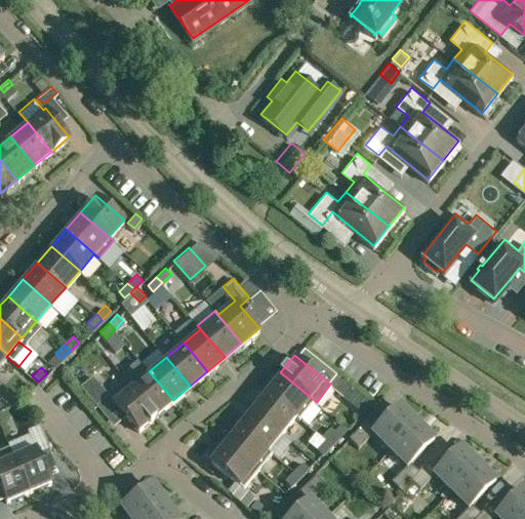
[(130,381),(129,382),(156,413),(173,400),(149,371),(133,385),(130,381)]
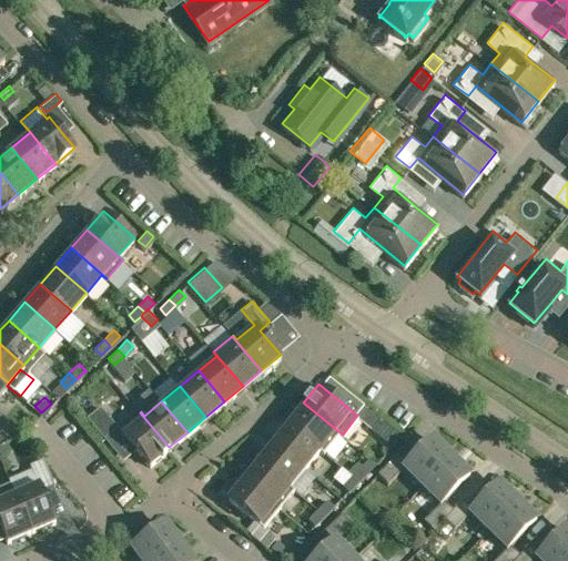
[(363,401),(354,412),(357,415),(372,427),(381,416),(363,401)]
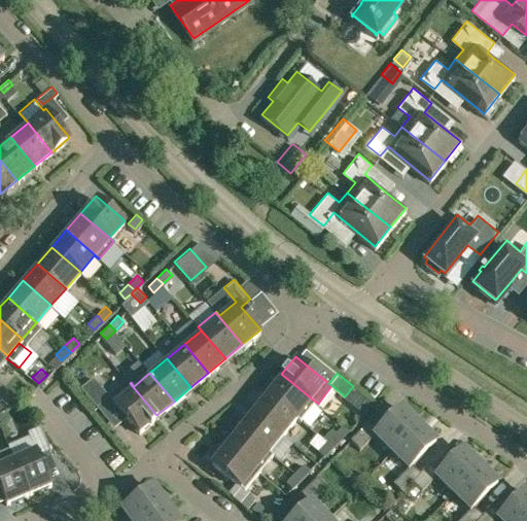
[(268,391),(301,418),(314,401),(281,374),(268,391)]
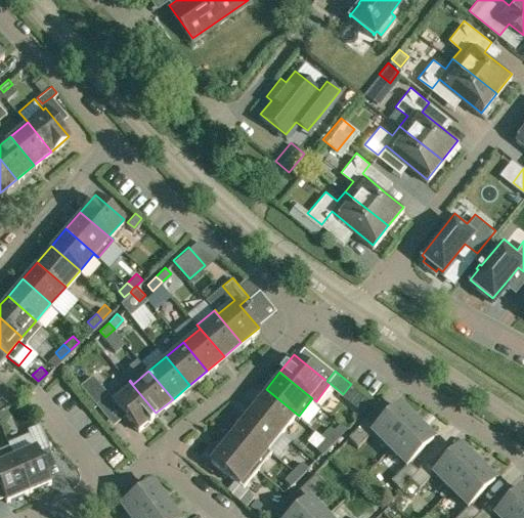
[(95,402),(107,391),(92,373),(80,383),(95,402)]
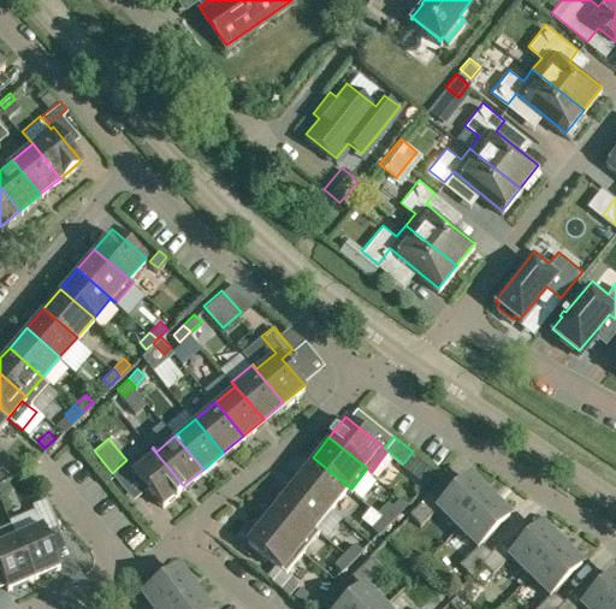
[(163,503),(183,485),(152,448),(131,465),(163,503)]
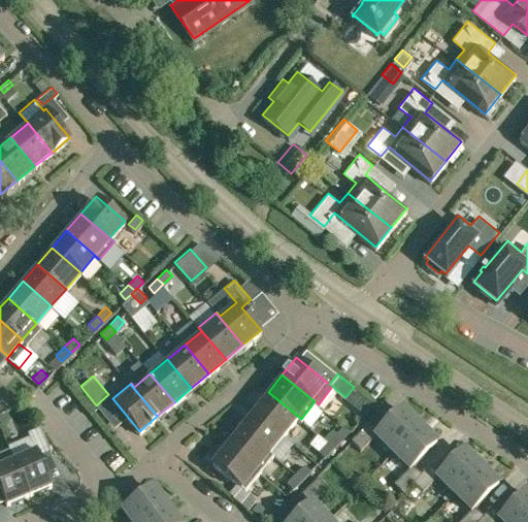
[(254,410),(283,433),(297,417),(300,420),(301,419),(268,392),(254,410)]
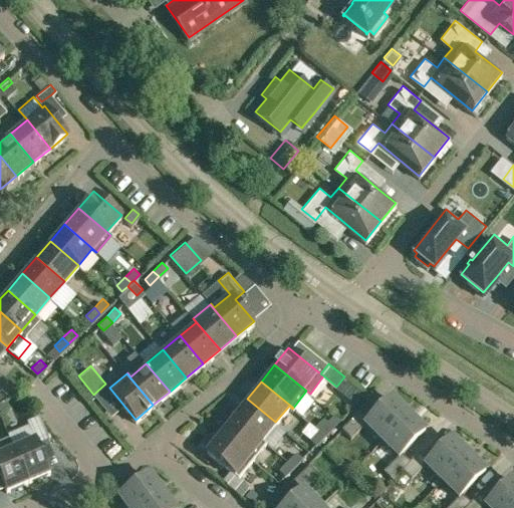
[(0,400),(10,395),(1,387),(1,388),(0,388),(0,400)]
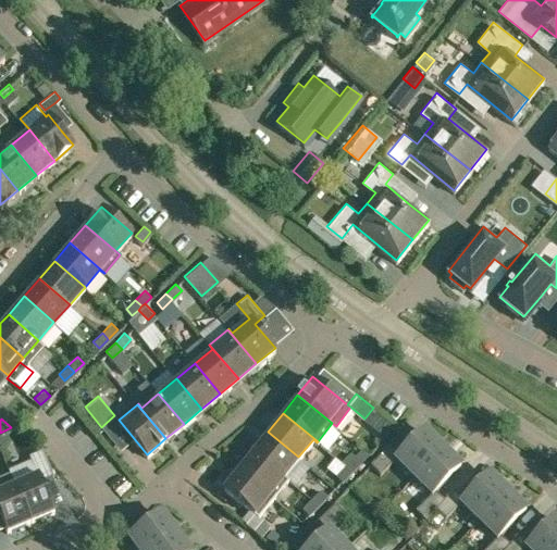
[(396,455),(413,473),(442,445),(423,427),(398,452),(390,442),(370,462),(380,472),(396,455)]
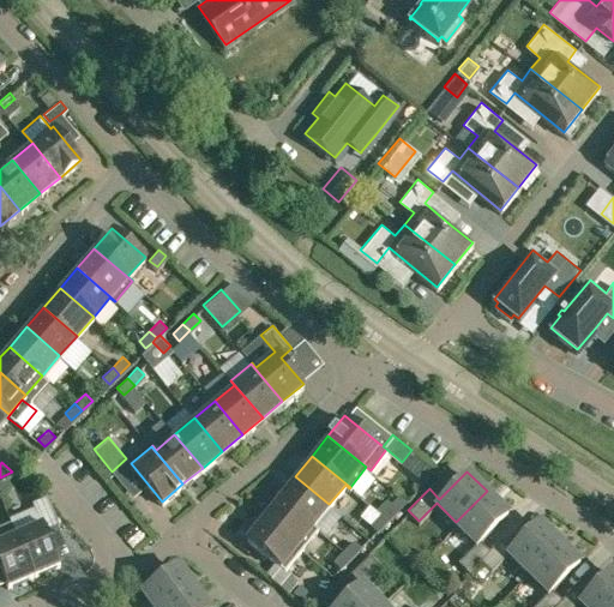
[(8,475),(0,479),(0,492),(8,490),(11,484),(8,475)]
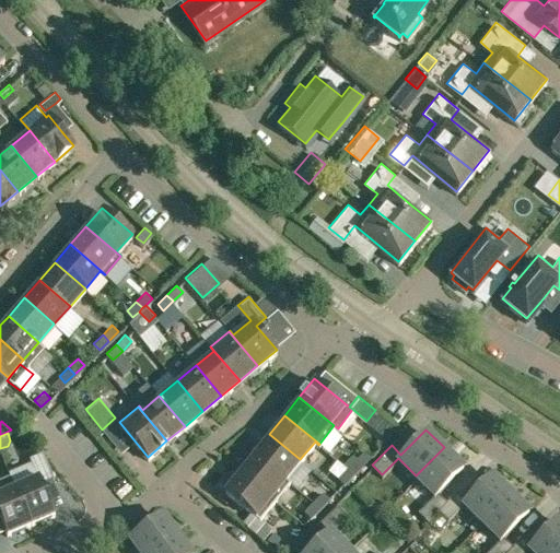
[(269,434),(255,453),(290,481),(290,480),(286,477),(300,459),(269,434)]
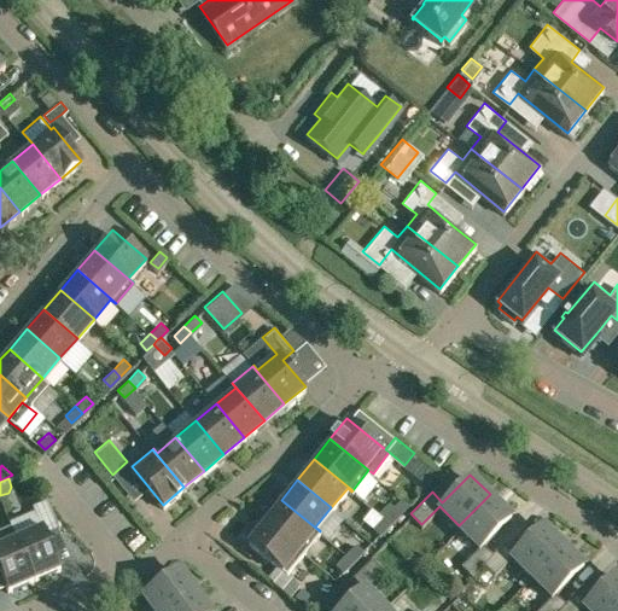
[(511,515),(490,494),(459,525),(479,546),(461,563),(472,574),(483,562),(493,553),(493,552),(483,542),(511,515)]
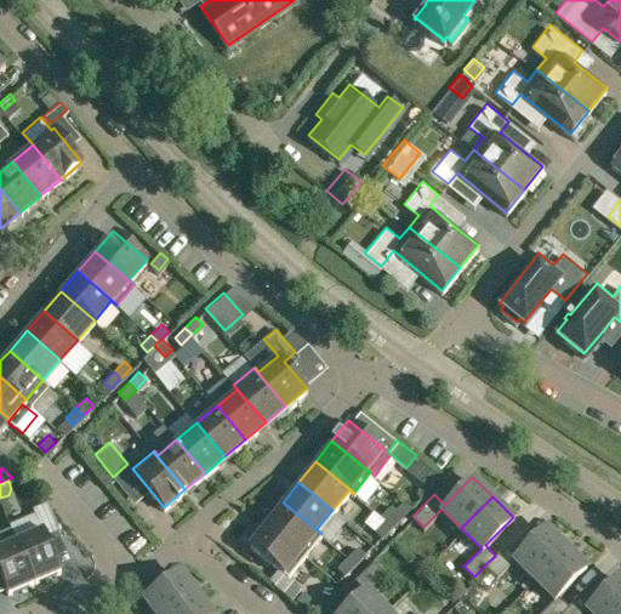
[(9,521),(17,539),(34,579),(61,568),(45,533),(60,527),(47,499),(33,505),(34,510),(9,521)]
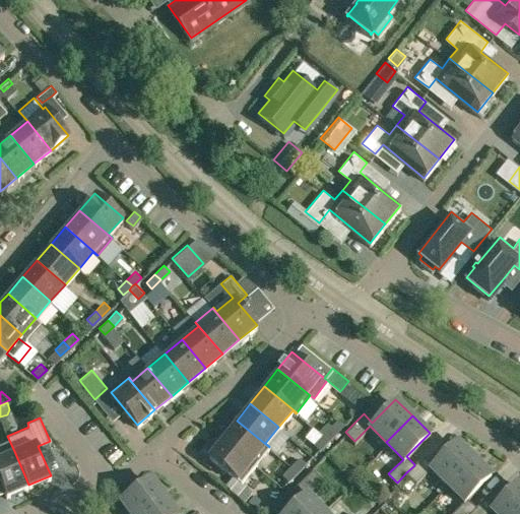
[(237,421),(222,438),(255,464),(269,447),(237,421)]
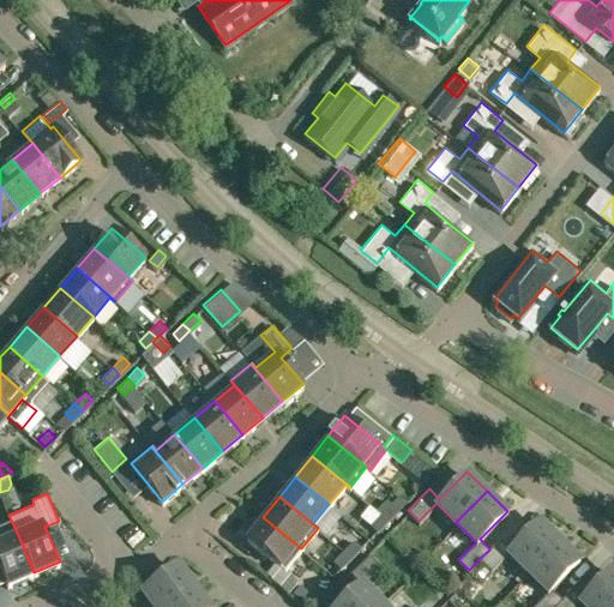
[(380,512),(387,518),(397,509),(391,502),(380,512)]
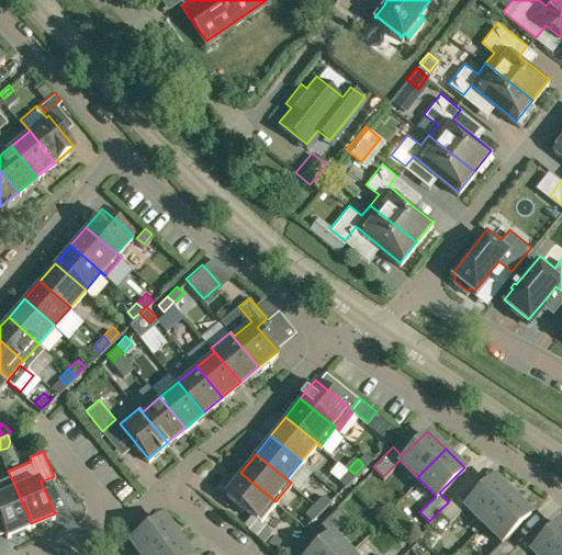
[(355,474),(348,468),(338,477),(345,484),(355,474)]
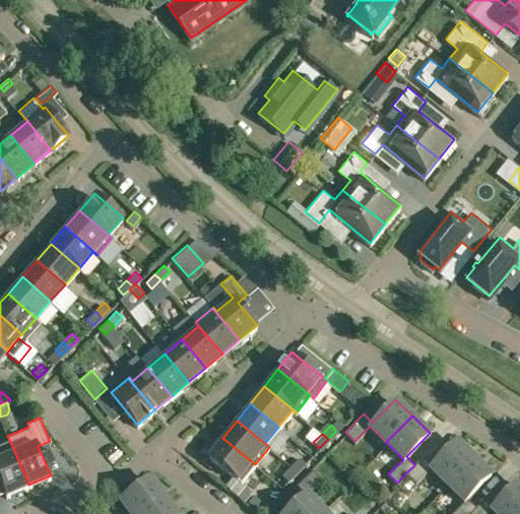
[(244,499),(251,490),(245,485),(241,482),(255,464),(222,438),(208,455),(237,478),(230,488),(244,499)]
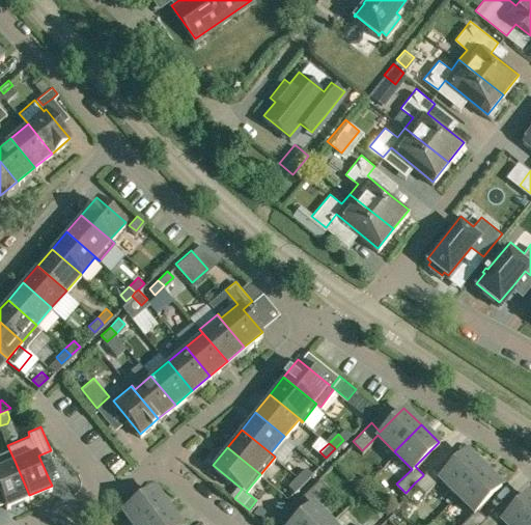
[(415,482),(424,492),(440,476),(456,494),(483,467),(466,449),(442,473),(434,465),(423,474),(423,475),(415,482)]
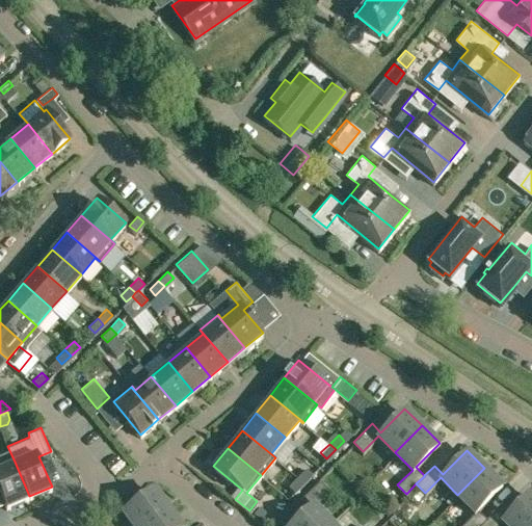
[(0,491),(6,506),(29,496),(15,462),(0,467),(0,491)]
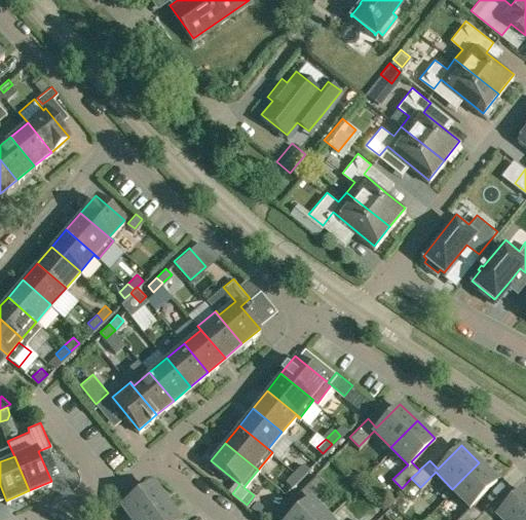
[(294,470),(300,476),(309,467),(303,461),(294,470)]
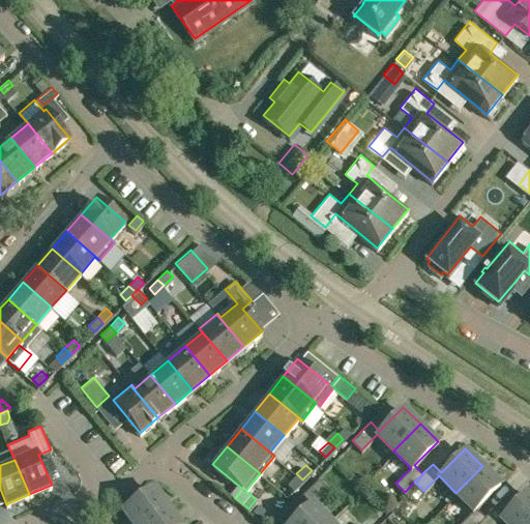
[(500,483),(482,466),(455,493),(472,510),(458,523),(476,523),(484,516),(476,507),(500,483)]
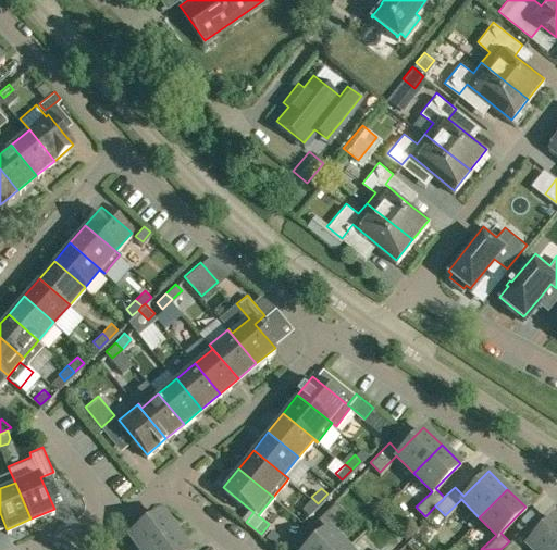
[(318,503),(311,497),(302,507),(309,513),(318,503)]
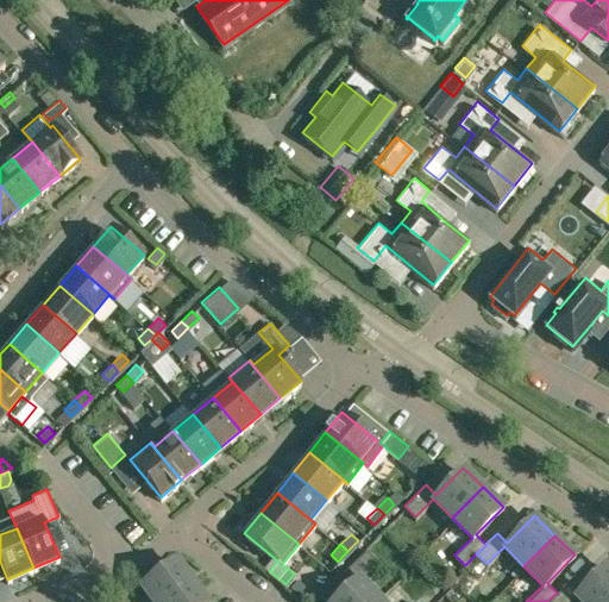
[(371,601),(378,596),(359,576),(377,559),(366,549),(345,569),(355,579),(330,601),(371,601)]
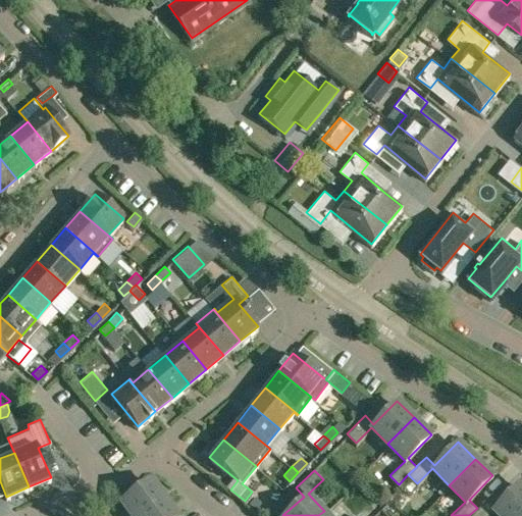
[(132,515),(140,515),(165,498),(151,478),(121,501),(132,515)]
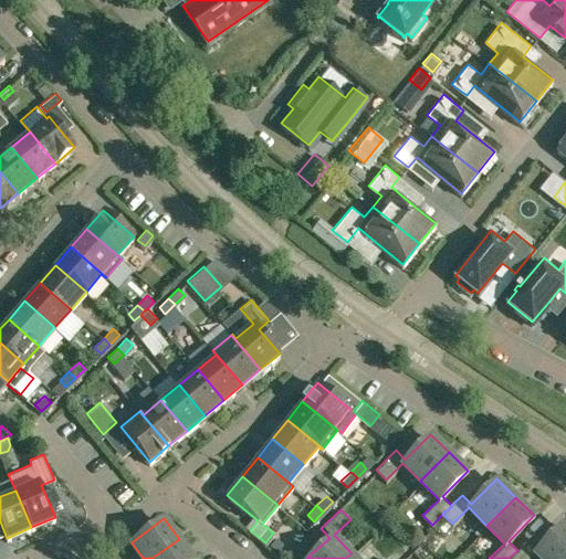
[(509,558),(527,558),(535,552),(542,558),(563,558),(565,556),(565,526),(563,523),(537,548),(528,539),(517,550),(509,558)]
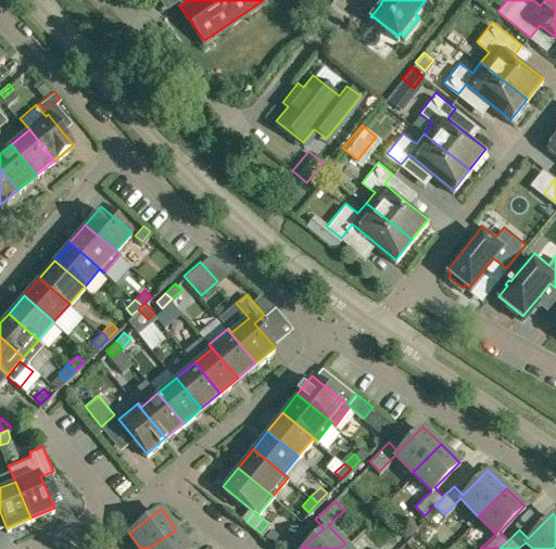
[(190,548),(176,530),(149,548),(190,548)]
